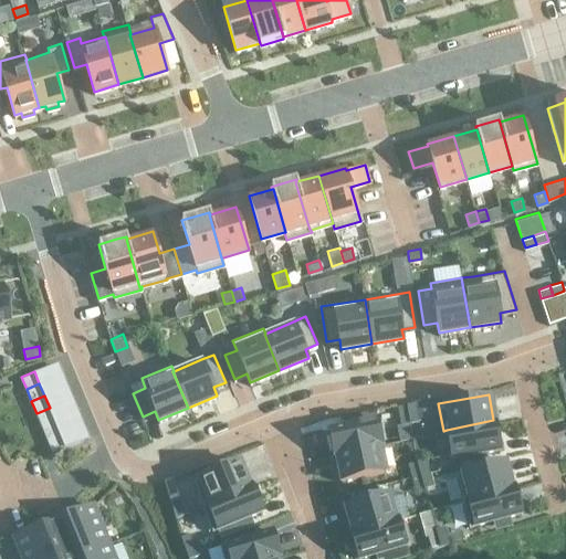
[(416,401),(407,402),(409,420),(419,419),(416,401)]
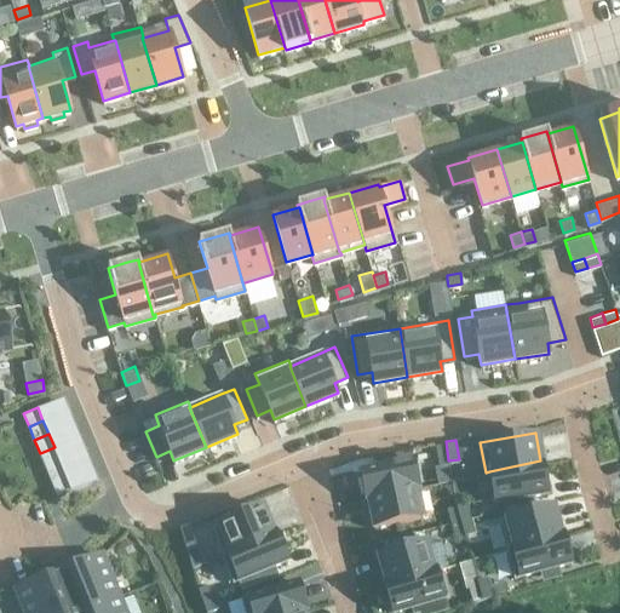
[(446,441),(435,442),(438,463),(448,460),(446,441)]
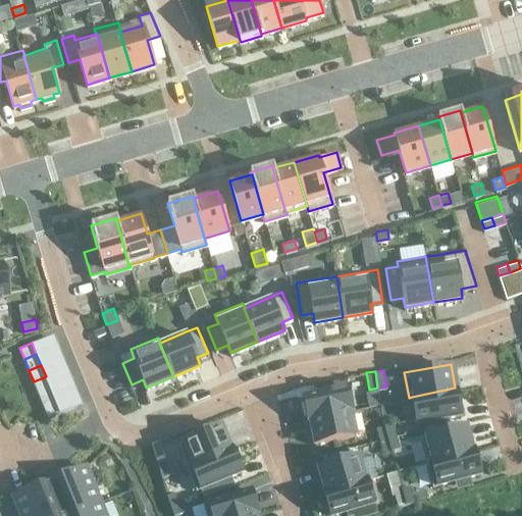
[(46,376),(34,381),(38,393),(50,388),(46,376)]
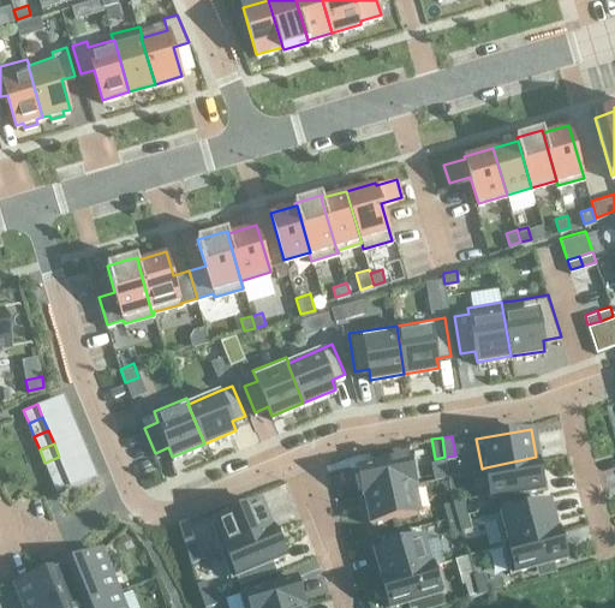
[(408,453),(357,464),(363,493),(364,493),(413,482),(415,482),(408,453)]
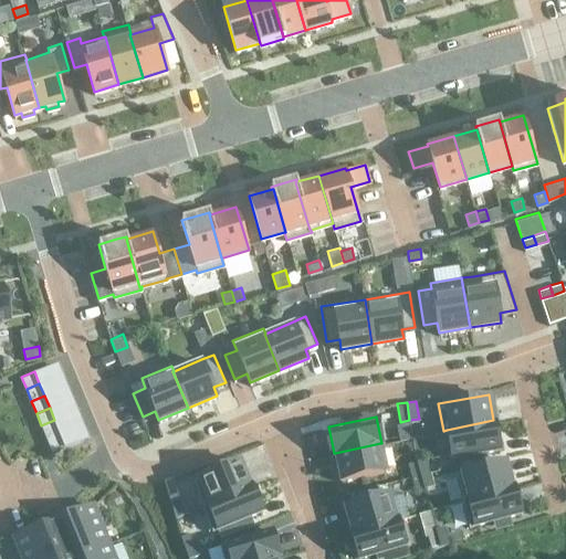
[(46,438),(60,432),(54,420),(41,425),(46,438)]
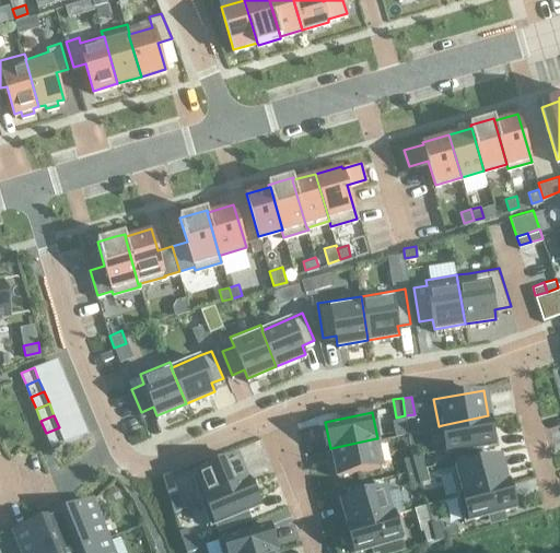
[(446,450),(494,443),(489,415),(488,415),(442,425),(446,450)]
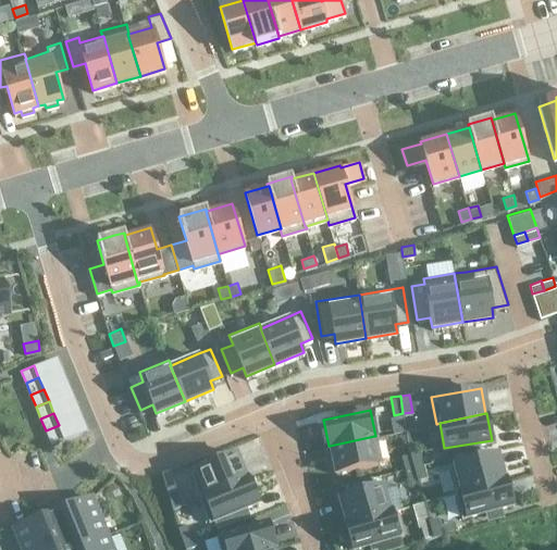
[(46,430),(51,444),(63,438),(59,425),(46,430)]
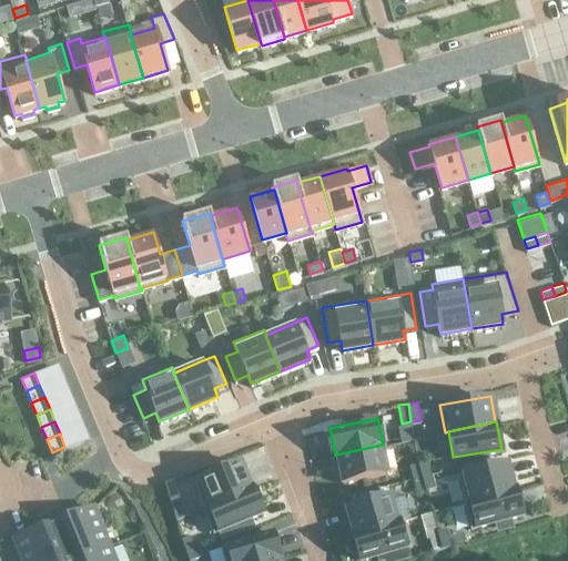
[(382,445),(336,455),(342,481),(387,471),(382,445)]
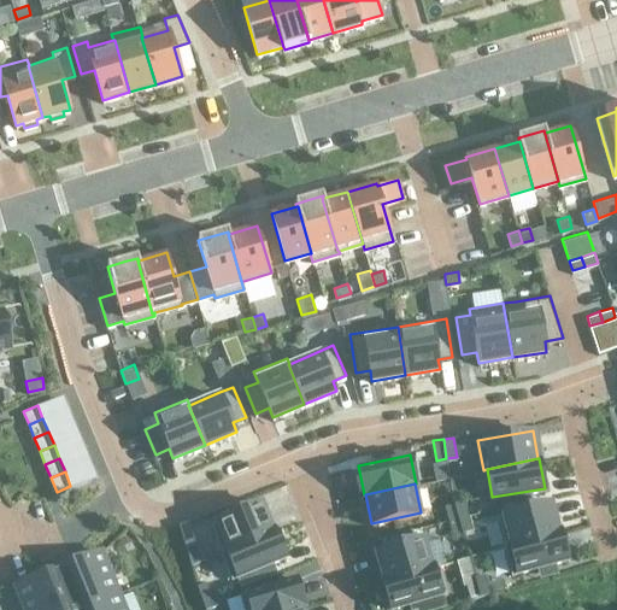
[(469,512),(464,498),(454,500),(458,515),(469,512)]
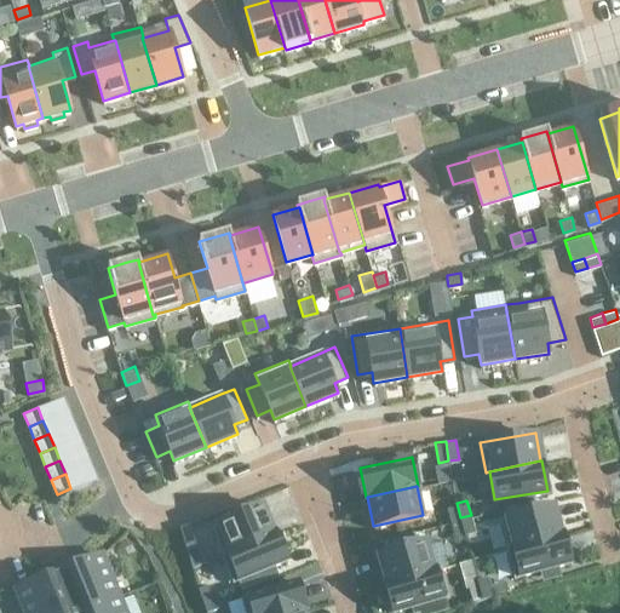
[(274,530),(263,503),(211,525),(222,551),(274,530)]
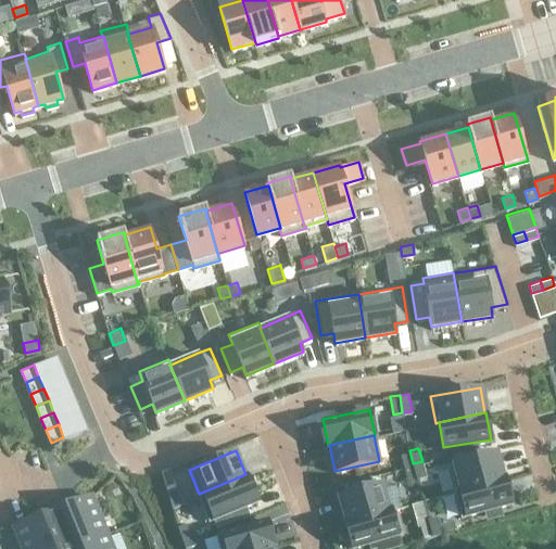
[(409,450),(401,452),(404,467),(413,463),(409,450)]
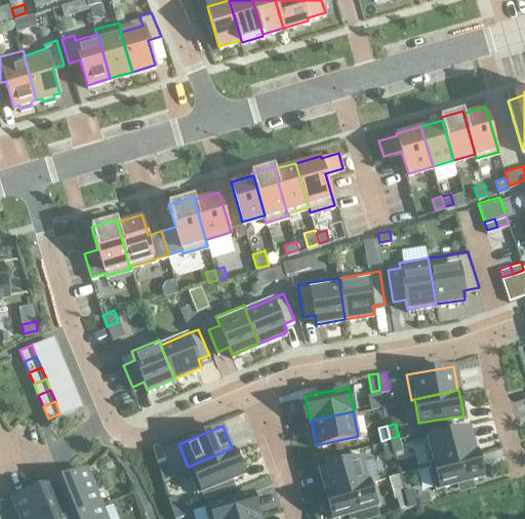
[(429,462),(475,449),(469,426),(422,438),(429,462)]
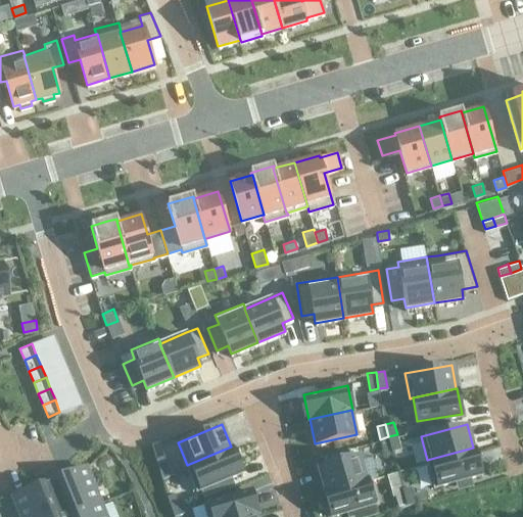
[(391,449),(400,447),(397,434),(388,436),(391,449)]
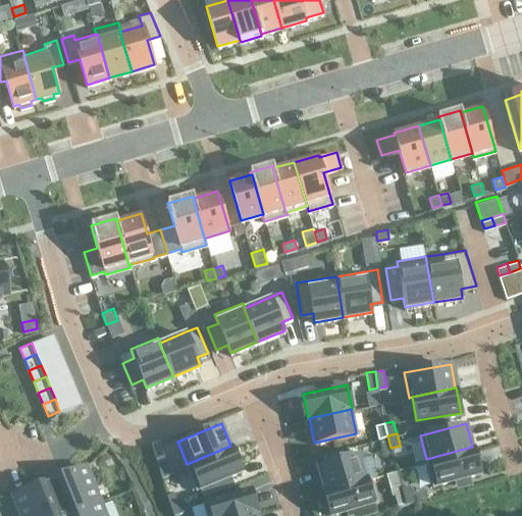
[(387,435),(379,439),(382,451),(390,448),(387,435)]
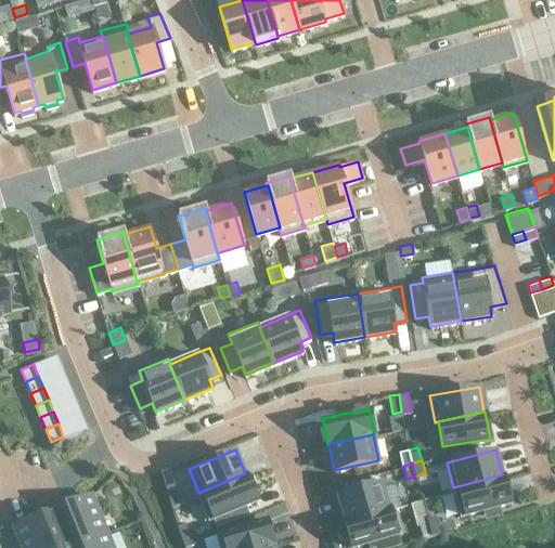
[(166,486),(176,483),(170,466),(160,469),(166,486)]
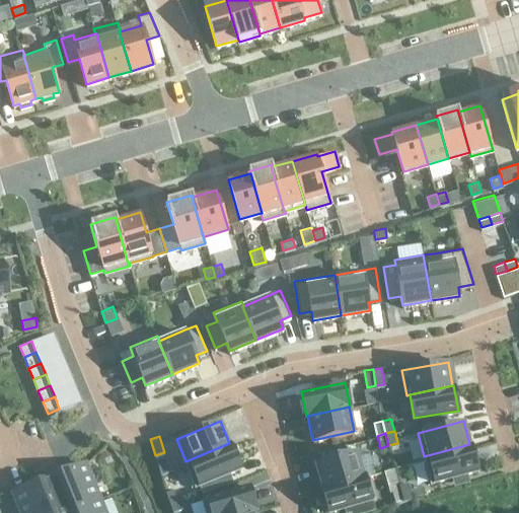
[(240,466),(230,443),(229,443),(186,461),(184,462),(195,486),(240,466)]
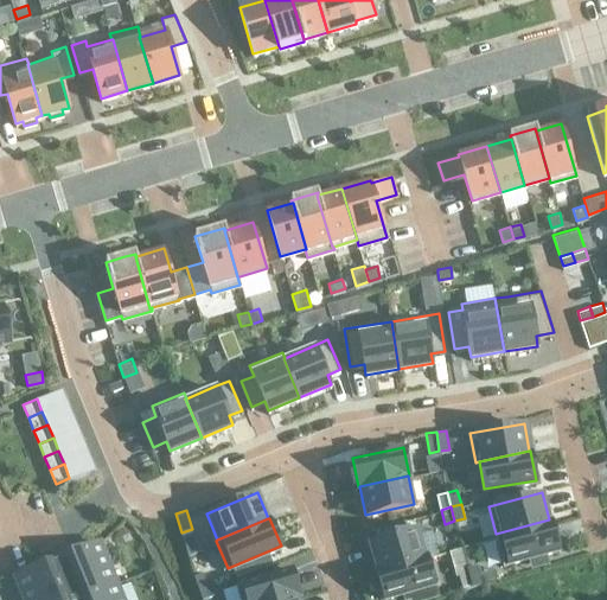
[(550,519),(549,519),(496,534),(494,535),(503,563),(558,548),(550,519)]
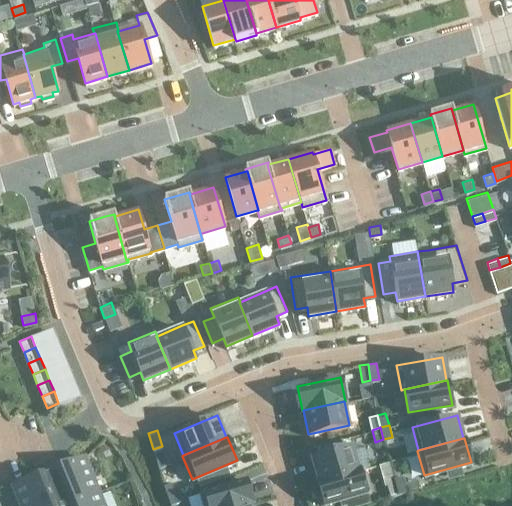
[(351,444),(311,456),(318,479),(358,467),(351,444)]
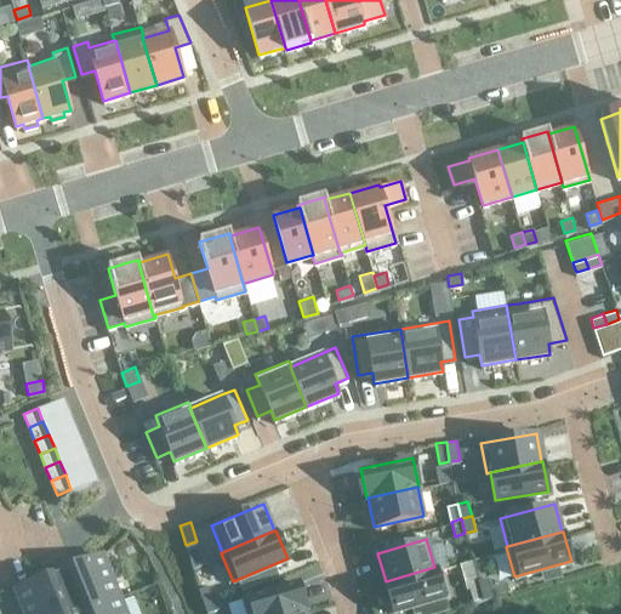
[(119,592),(102,552),(66,568),(81,608),(119,592)]
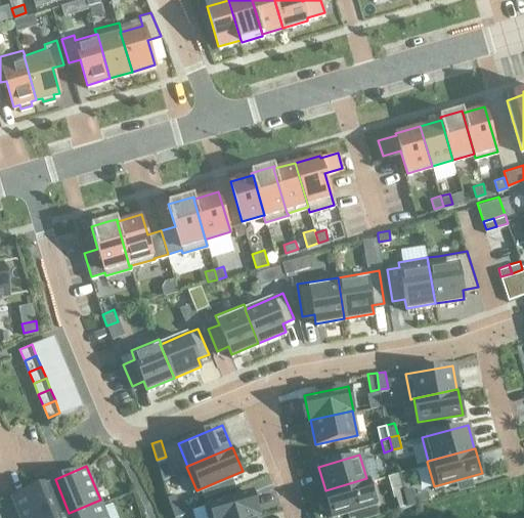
[(373,477),(366,478),(325,490),(324,490),(332,515),(380,502),(373,477)]
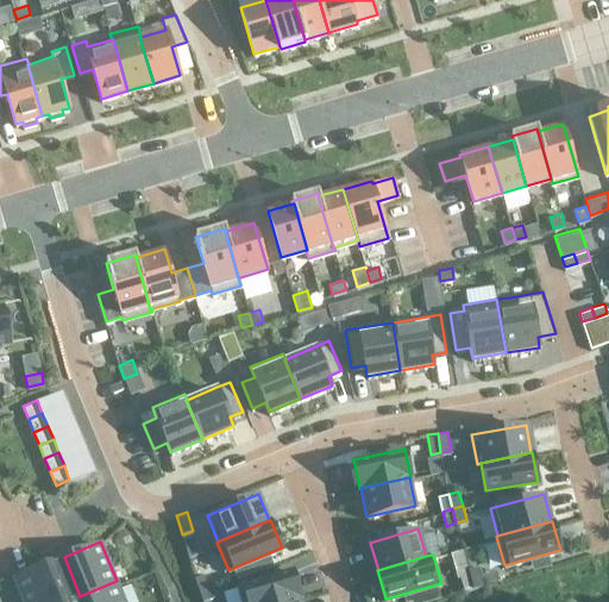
[(64,601),(67,601),(51,562),(14,576),(25,601),(64,601)]
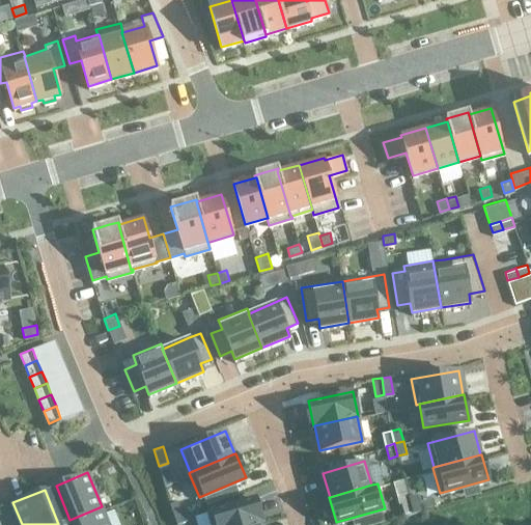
[(422,508),(417,492),(409,494),(410,498),(413,512),(422,508)]
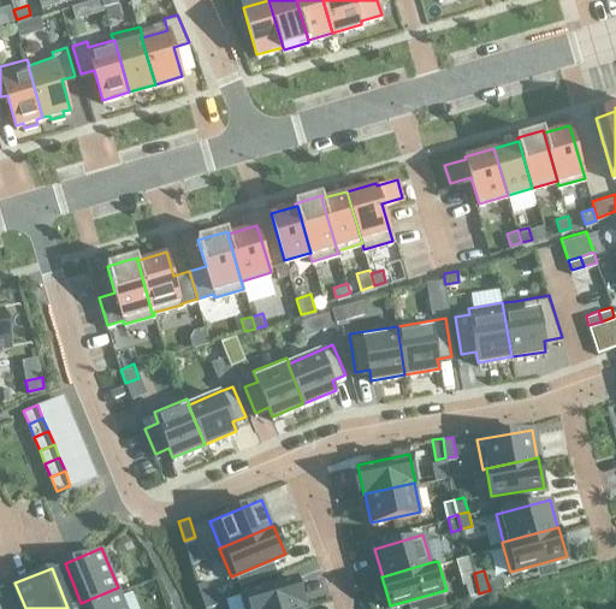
[(240,591),(244,608),(285,608),(303,604),(304,604),(296,575),(240,591)]
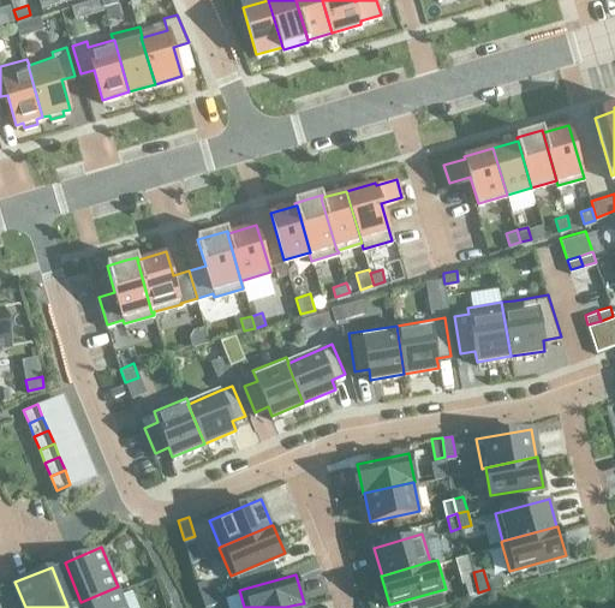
[(475,577),(465,579),(469,595),(478,592),(475,577)]
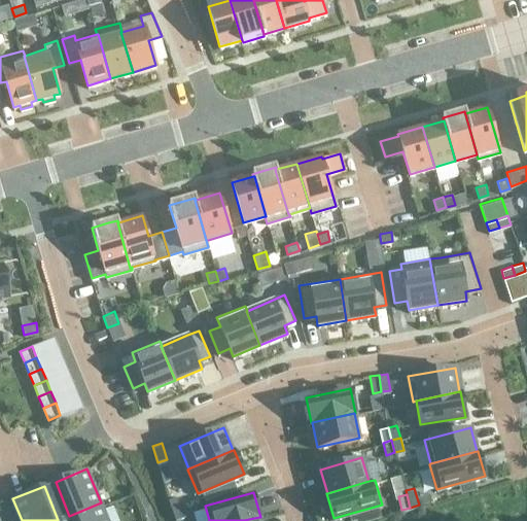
[(173,510),(181,507),(177,495),(168,498),(173,510)]
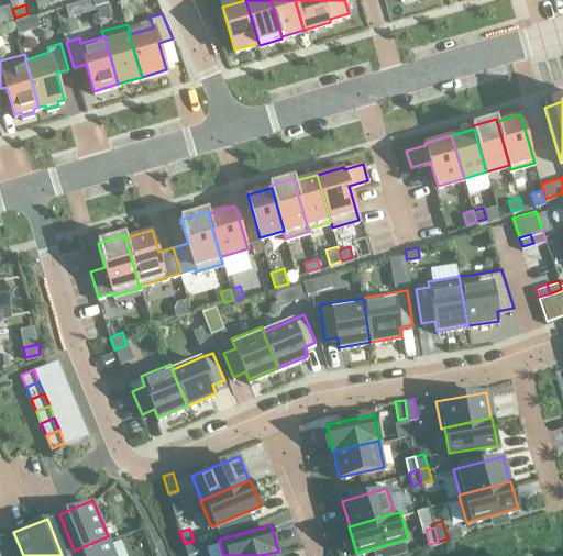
[(74,551),(76,555),(114,555),(108,536),(74,551)]
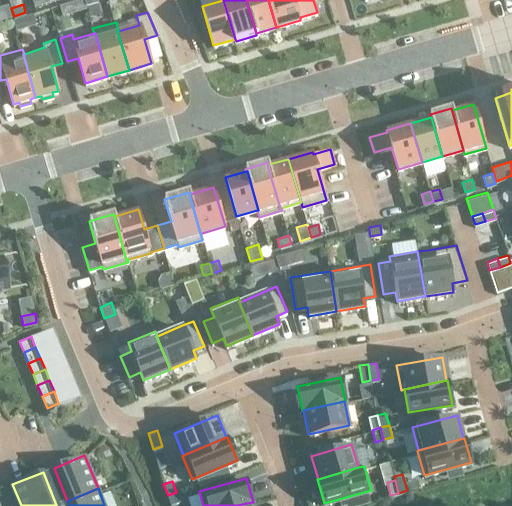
[(183,499),(180,491),(176,492),(168,495),(170,503),(183,499)]
